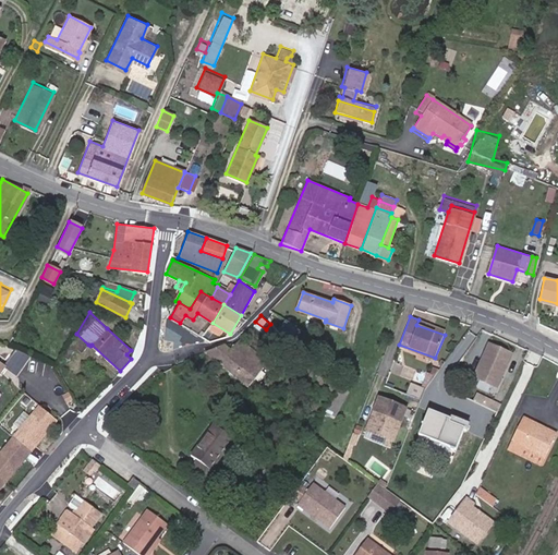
[(274,338),(284,345),(296,326),(286,318),(274,338)]
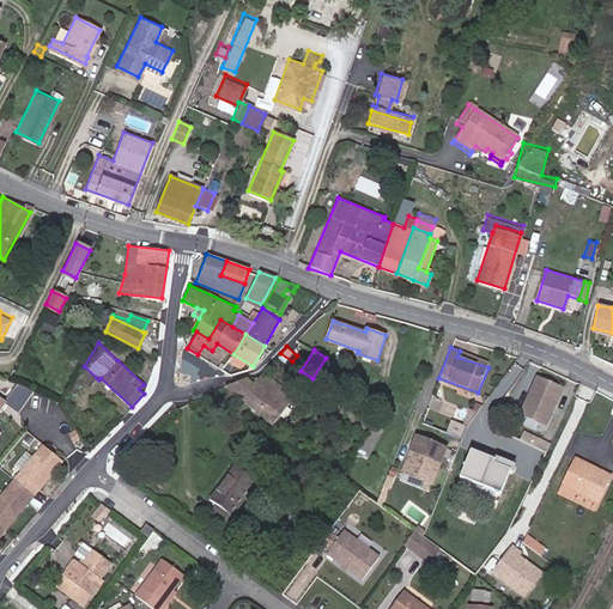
[(491,361),(460,351),(457,357),(489,367),(491,361)]
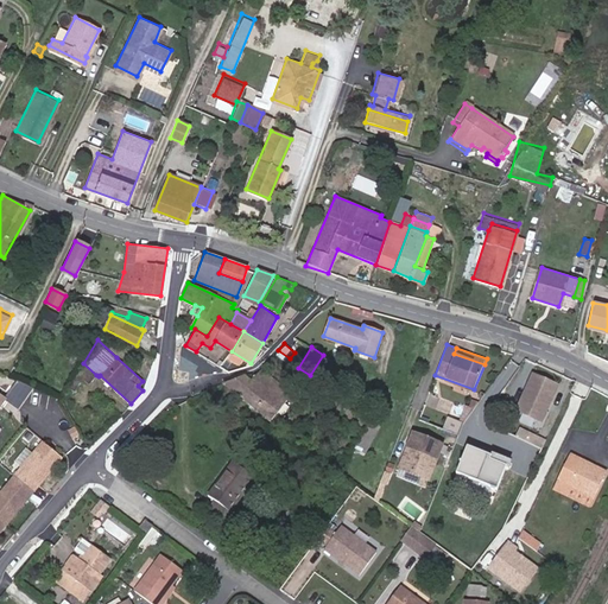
[(323,355),(310,375),(321,382),(333,361),(323,355)]
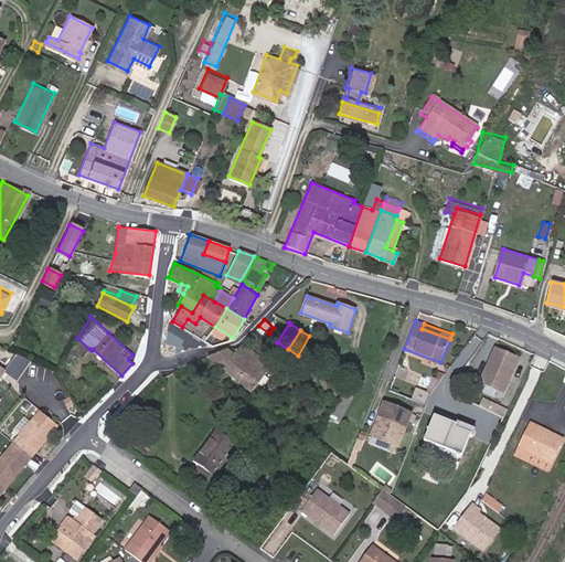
[(77,338),(72,347),(83,357),(89,349),(77,338)]
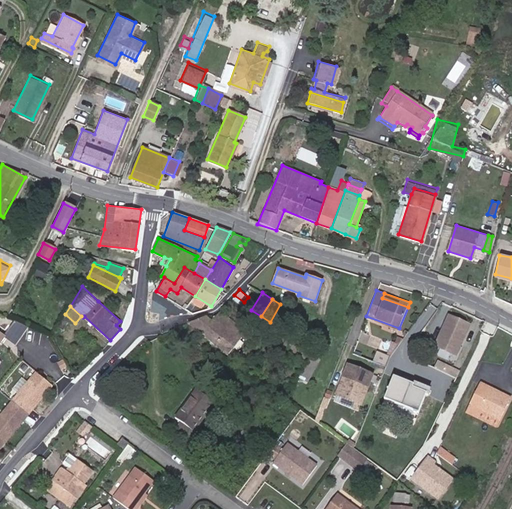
[(225,314),(220,311),(212,319),(207,315),(188,322),(215,344),(223,333),(215,326),(225,314)]
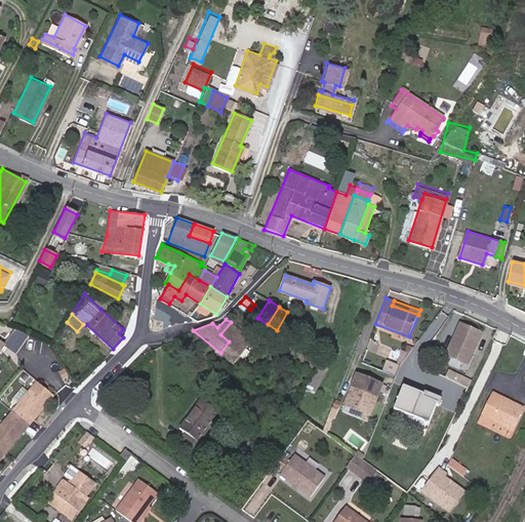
[(252,339),(231,322),(220,334),(229,342),(220,353),(234,362),(252,339)]
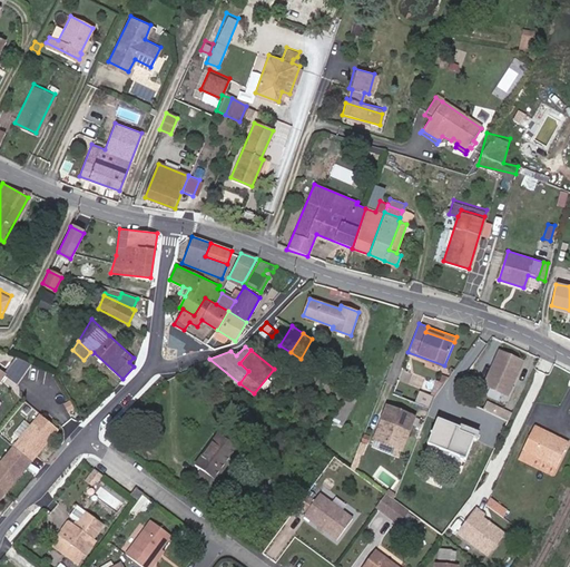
[(507,393),(521,360),(499,350),(484,383),(507,393)]
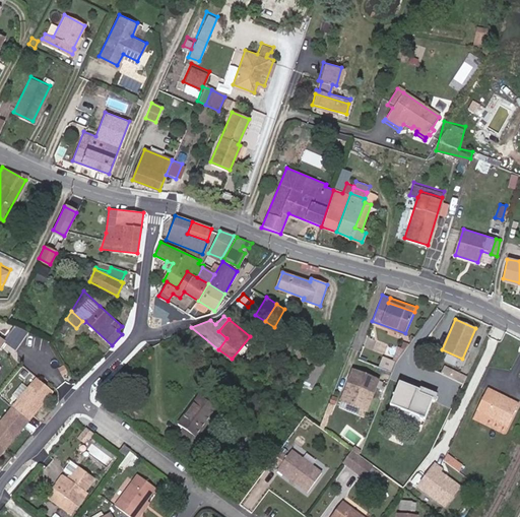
[(285,350),(290,354),(295,347),(289,344),(285,350)]
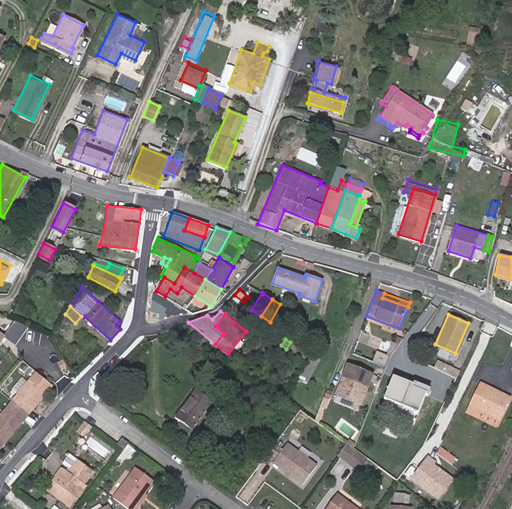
[(290,342),(286,349),(304,361),(308,354),(291,341),(290,342)]
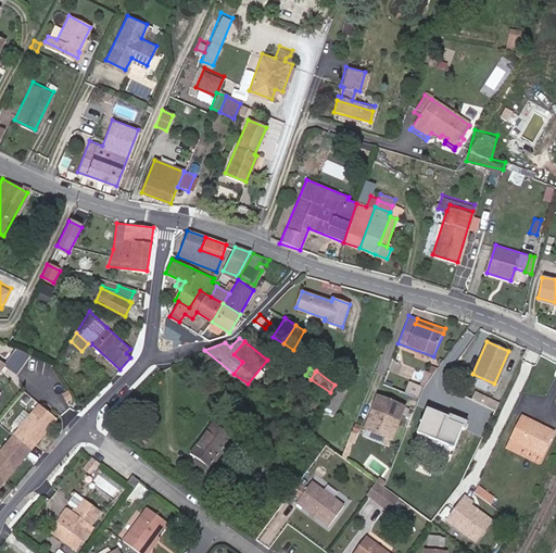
[(346,389),(337,384),(324,409),(323,410),(333,416),(346,389)]
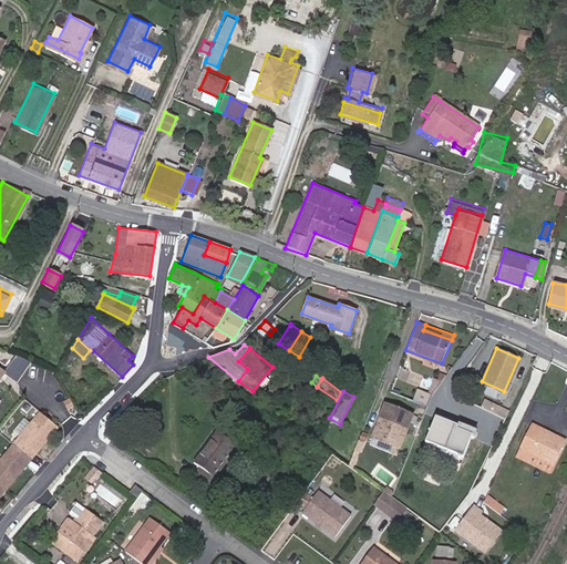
[(411,412),(387,402),(374,434),(400,443),(411,412)]
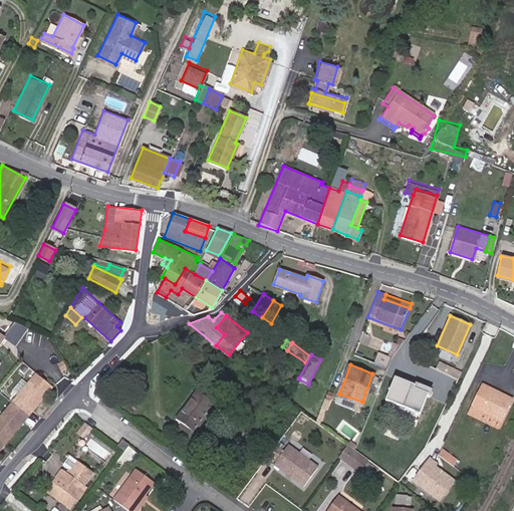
[(33,409),(52,386),(37,372),(0,415),(0,447),(23,420),(18,415),(27,404),(33,409)]
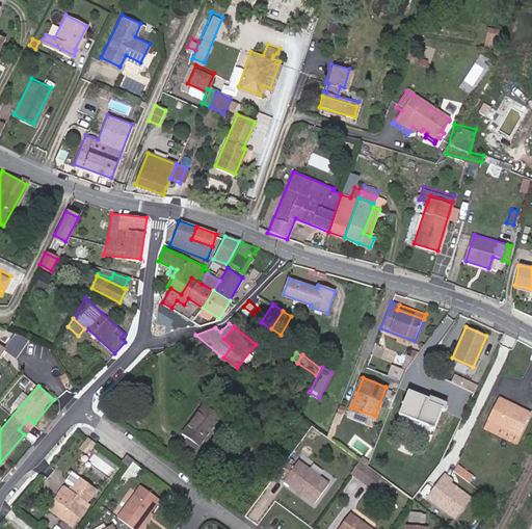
[(427,403),(429,398),(408,390),(399,413),(434,427),(442,408),(427,403)]
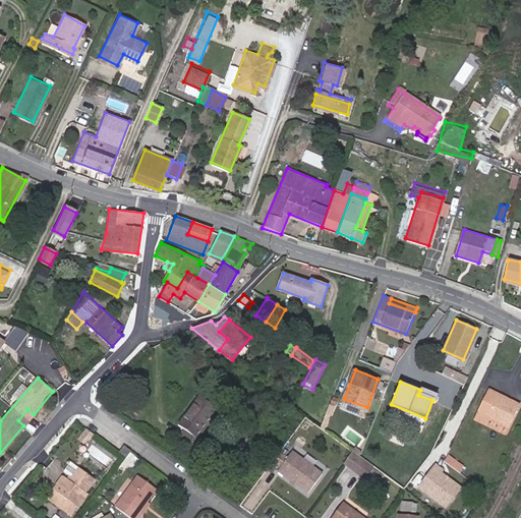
[(476,412),(508,427),(519,405),(487,389),(476,412)]
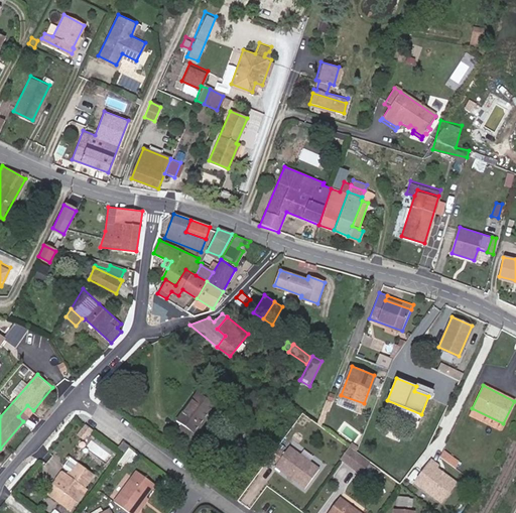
[(430,392),(416,386),(414,391),(428,396),(430,392)]
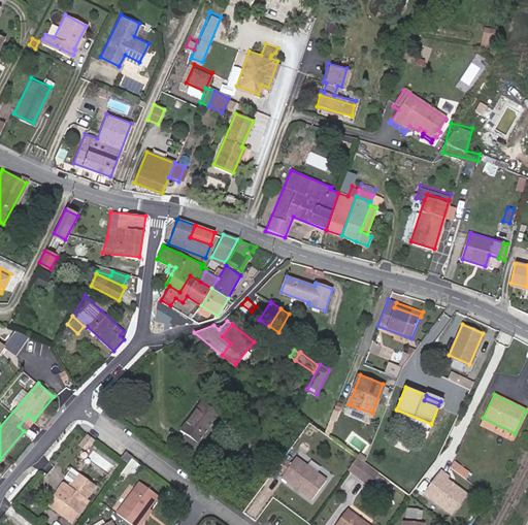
[(200,444),(222,415),(201,400),(182,429),(187,433),(178,443),(199,458),(206,448),(200,444)]
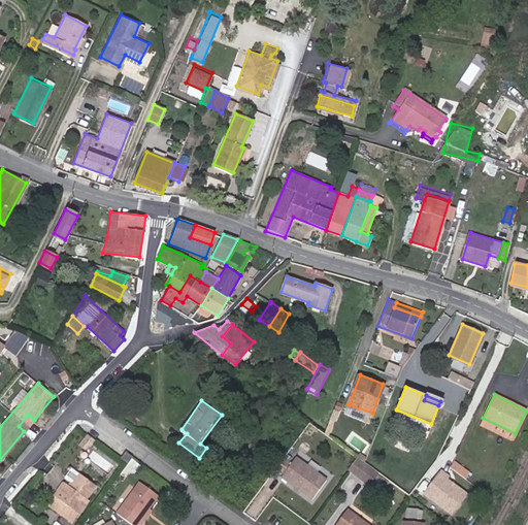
[(34,420),(28,415),(19,426),(24,431),(34,420)]
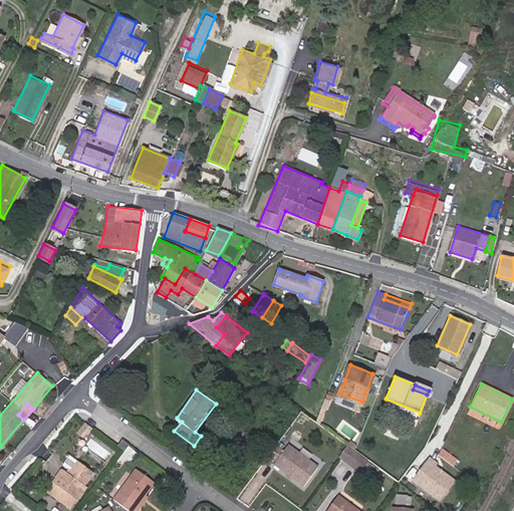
[(498,429),(501,422),(470,407),(467,414),(498,429)]
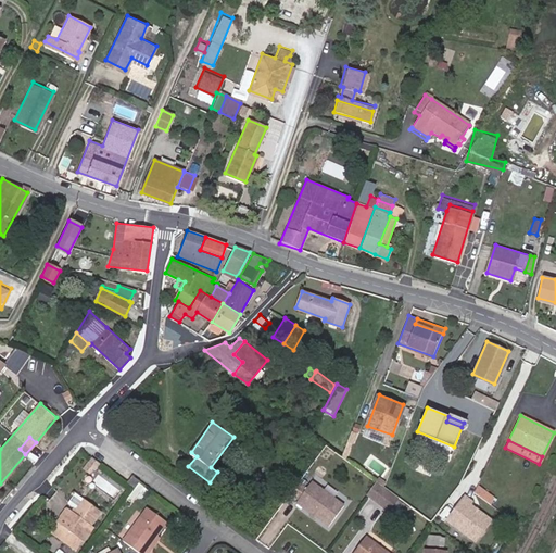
[(133,475),(128,481),(135,487),(140,479),(133,475)]
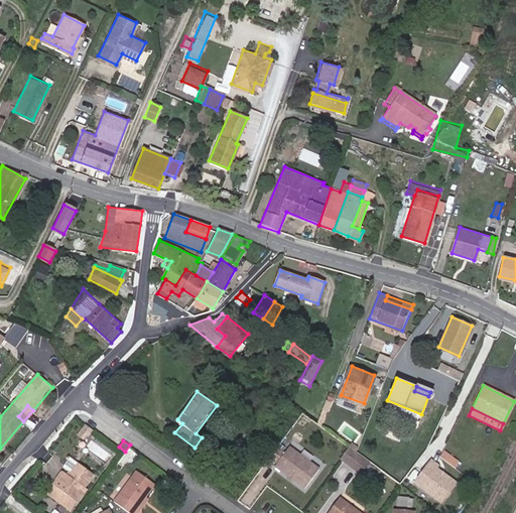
[(291,445),(276,465),(290,476),(294,479),(306,488),(321,469),(291,445)]
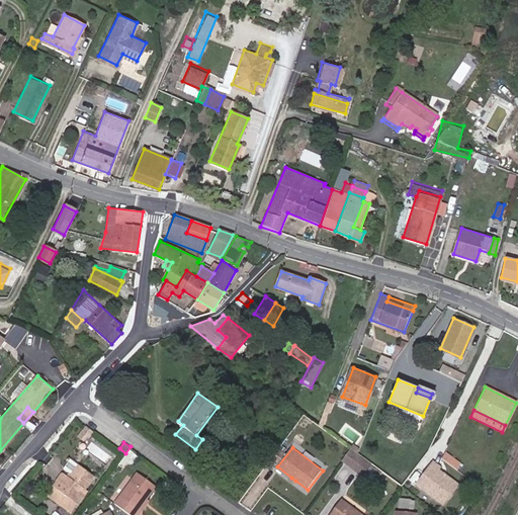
[(361,475),(370,462),(351,448),(342,460),(361,475)]
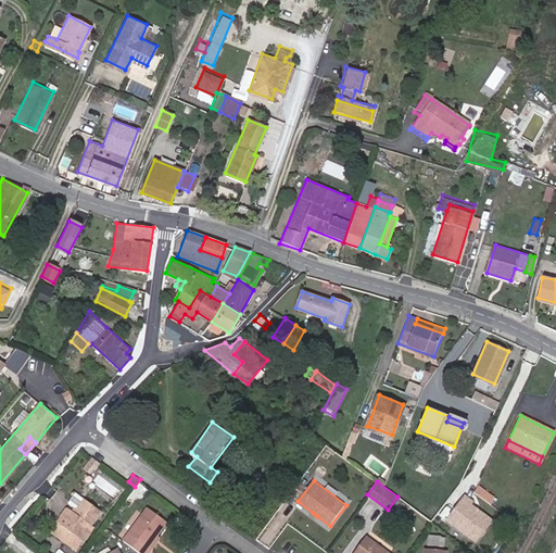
[(490,494),(477,485),(474,492),(485,501),(490,494)]
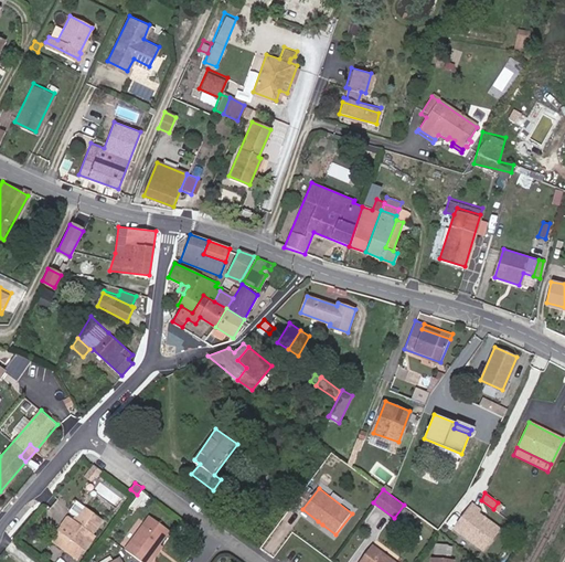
[(72,538),(85,549),(95,536),(93,533),(103,519),(76,499),(68,509),(77,516),(75,520),(68,516),(51,539),(64,548),(72,538)]
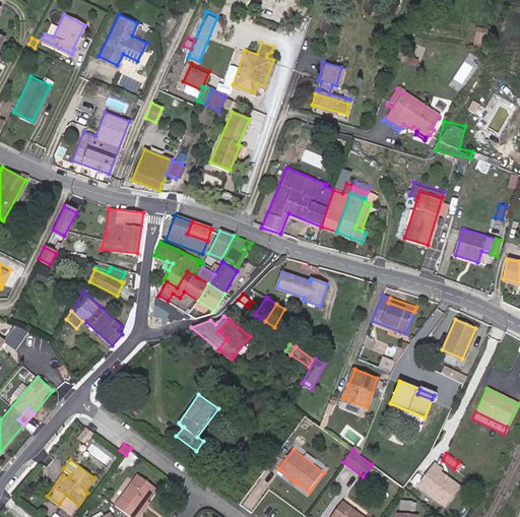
[(440,465),(434,460),(417,481),(444,502),(458,483),(438,468),(440,465)]
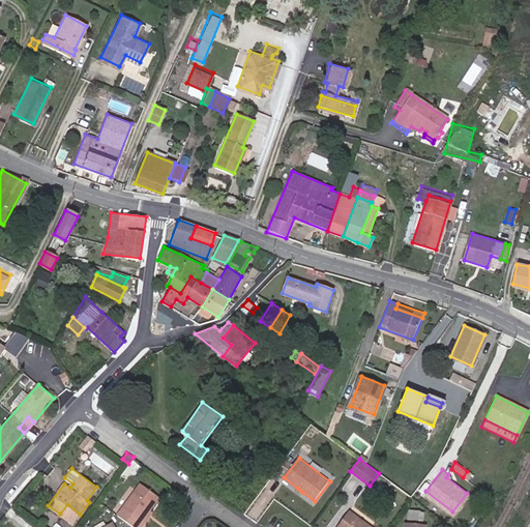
[(118,514),(136,526),(141,526),(145,523),(141,520),(149,508),(158,496),(141,482),(118,514)]
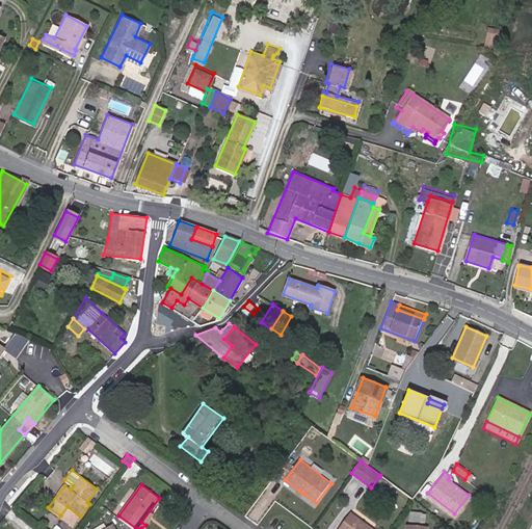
[(154,513),(150,510),(141,522),(145,525),(154,513)]
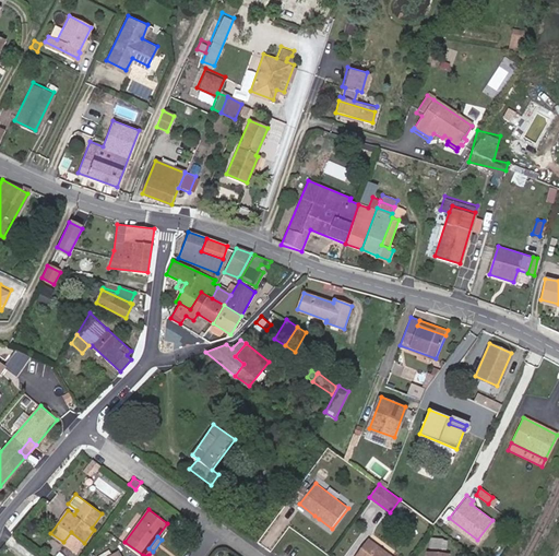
[(356,555),(391,555),(369,540),(356,555)]
